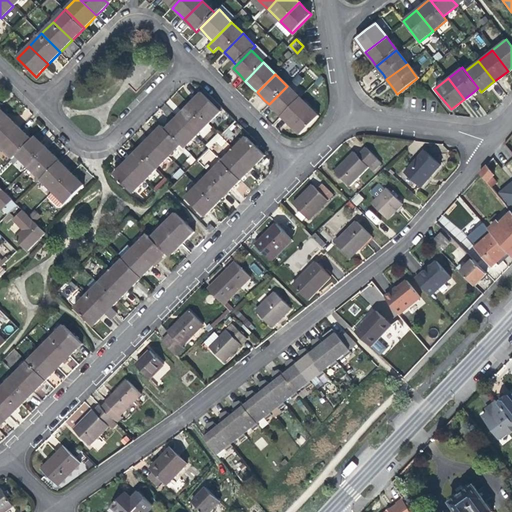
[(281,116),(299,98),(287,86),(269,104),(276,112),(281,116)]
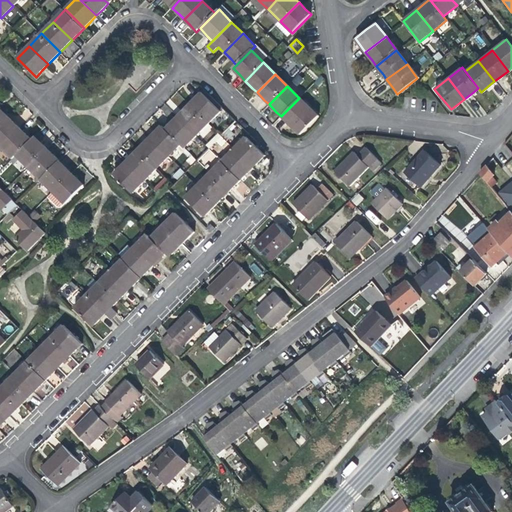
[(221,110),(202,92),(197,97),(190,104),(209,122),(221,110)]
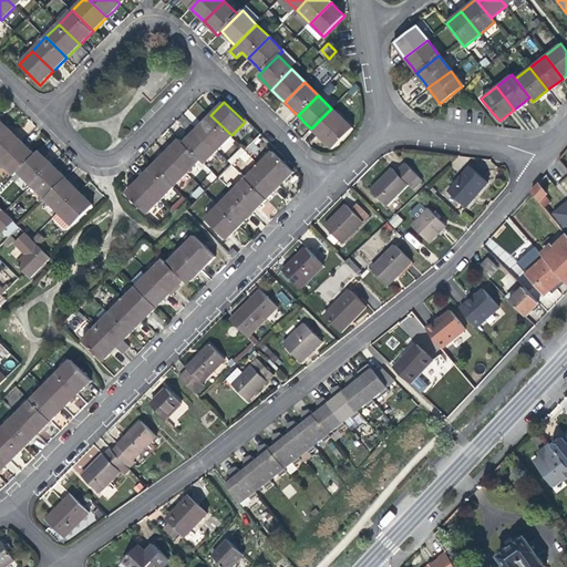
[(352,129),(331,109),(311,129),(322,141),(331,150),(352,129)]
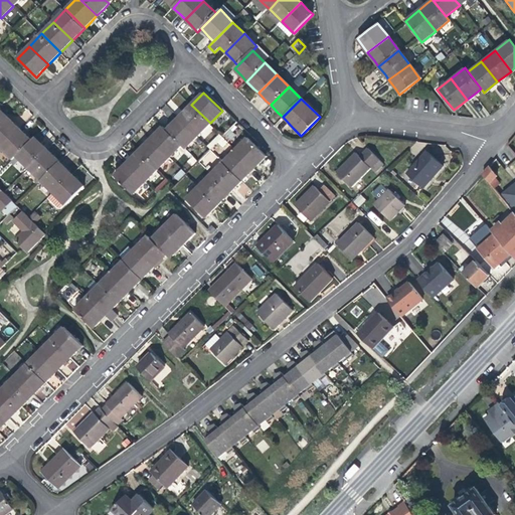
[(197,136),(210,123),(191,105),(184,111),(179,117),(197,136)]
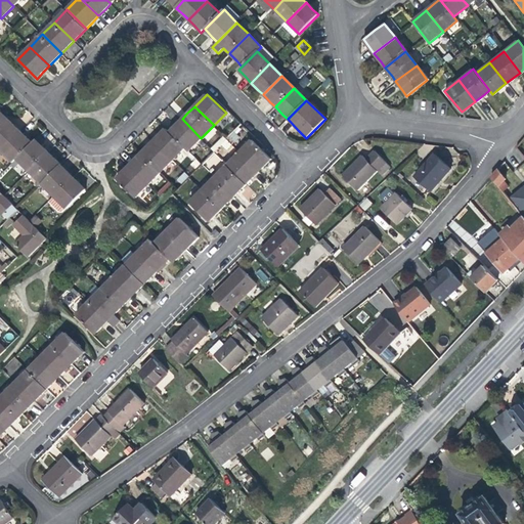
[(0,148),(18,131),(13,126),(7,119),(0,125),(0,148)]
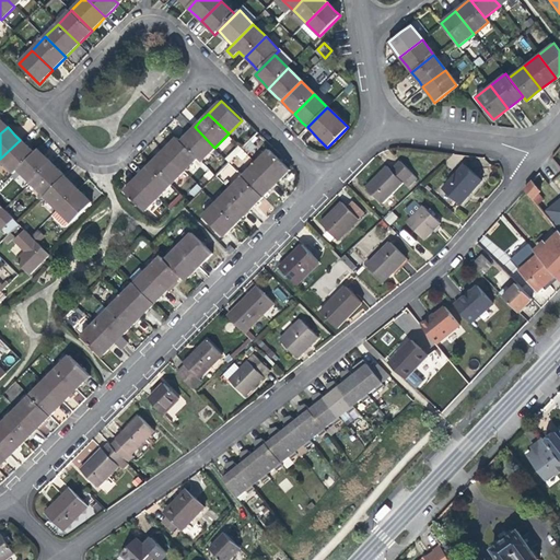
[(201,161),(214,148),(195,127),(189,132),(181,141),(197,158),(201,161)]
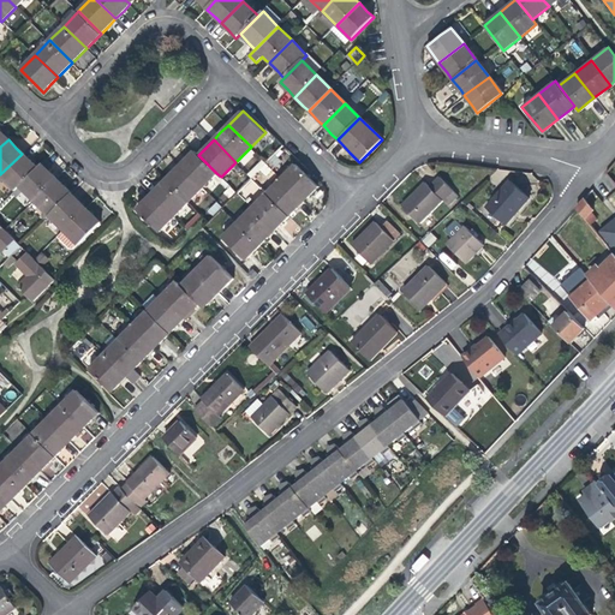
[(216,173),(198,155),(195,150),(189,156),(180,165),(202,187),(216,173)]
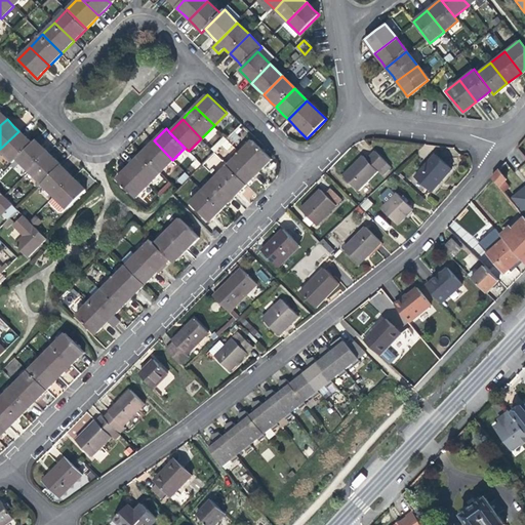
[(16,159),(32,144),(26,137),(18,131),(0,149),(0,150),(12,163),(16,159)]
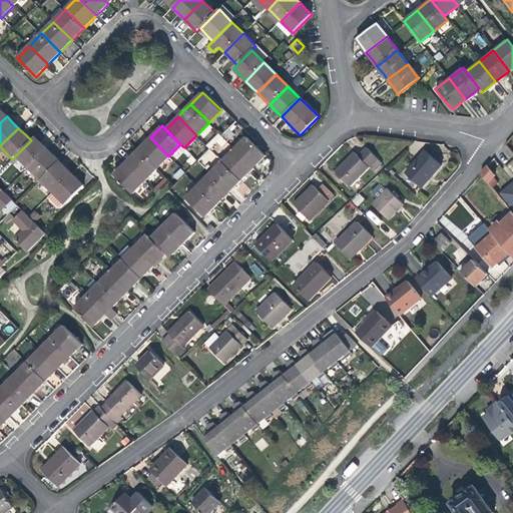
[(206,143),(217,154),(228,144),(217,132),(206,143)]
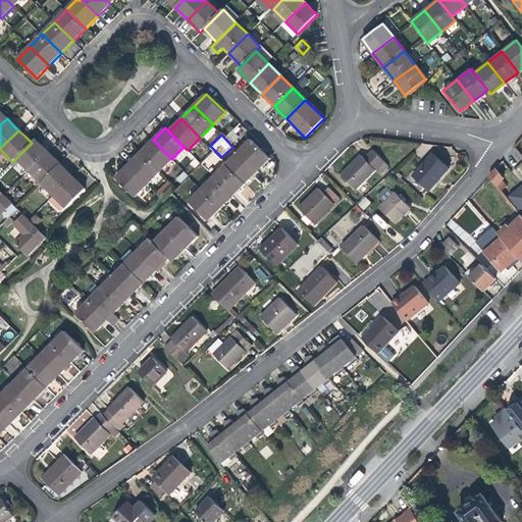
[(29,170),(47,151),(44,148),(41,145),(45,142),(39,136),(32,143),(16,158),(29,170)]
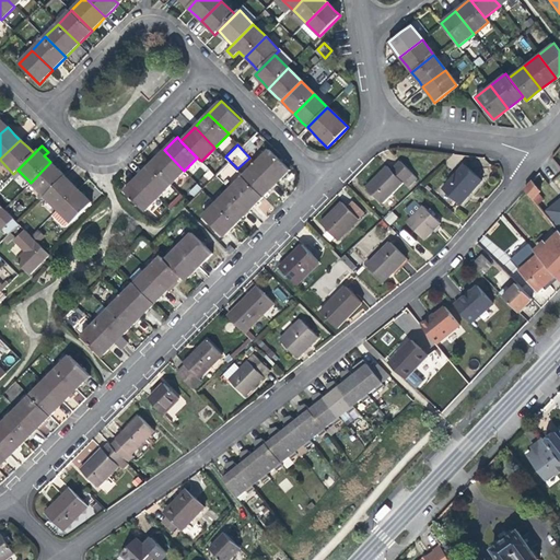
[(184,171),(164,150),(156,158),(151,163),(171,184),(184,171)]
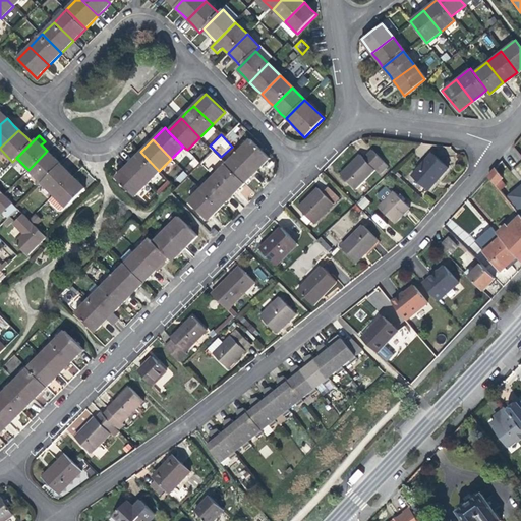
[(261,149),(251,139),(239,151),(257,170),(270,158),(261,149)]
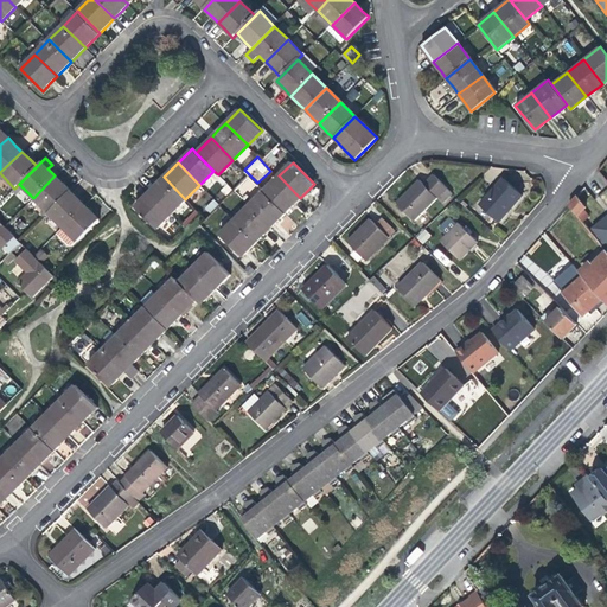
[(63,184),(55,176),(33,198),(48,212),(69,190),(63,184)]
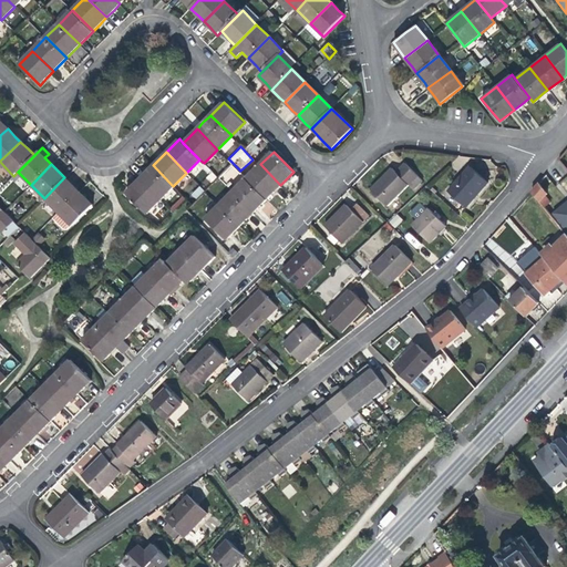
[(280,185),(260,164),(246,178),(267,198),(274,192),(280,185)]
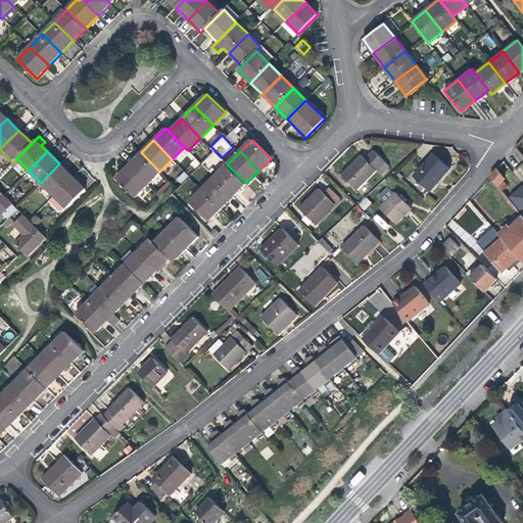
[(147,185),(159,172),(141,152),(133,159),(128,165),(147,185)]
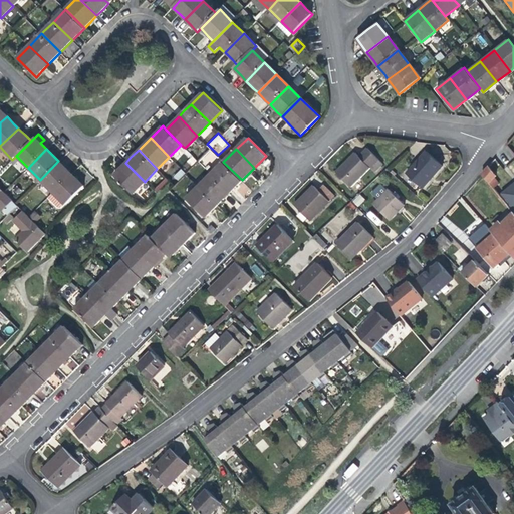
[(199,159),(205,167),(217,159),(211,150),(199,159)]
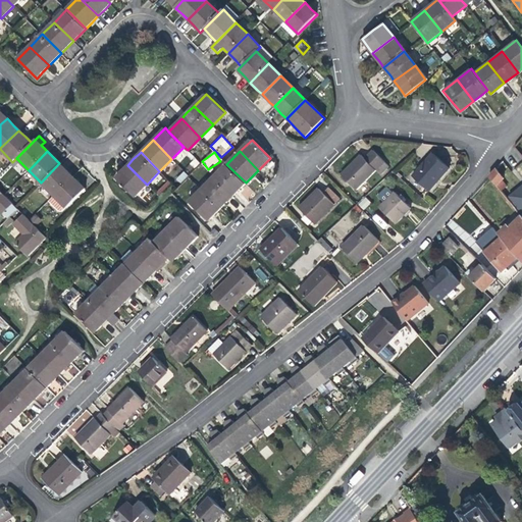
[(370,153),(365,158),(376,170),(382,164),(370,153)]
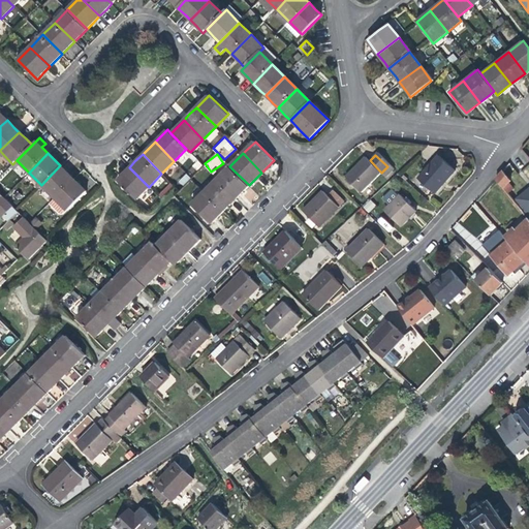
[(438,155),(418,178),(435,192),(446,180),(455,169),(438,155)]
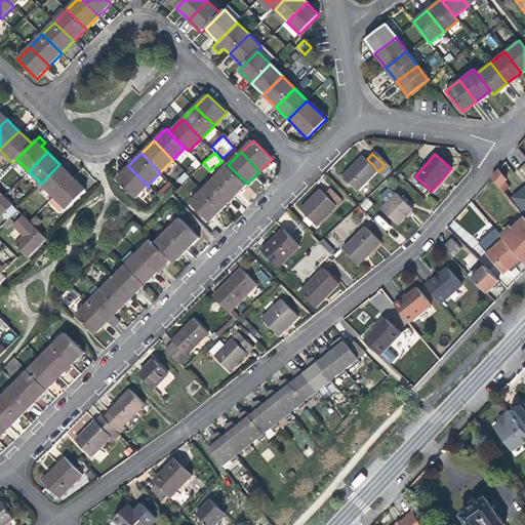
[(378,171),(367,159),(363,155),(353,165),(342,174),(359,191),(378,171)]
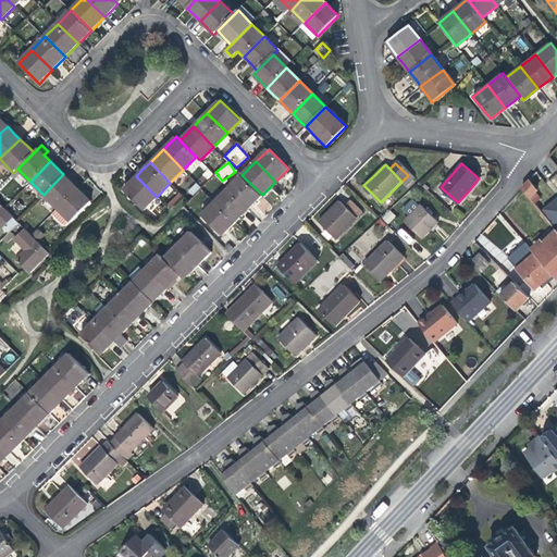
[(58,209),(77,188),(71,182),(63,174),(44,195),(58,209)]
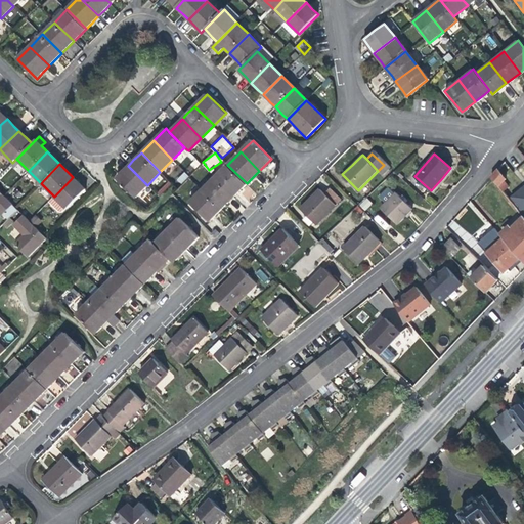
[(247,183),(227,165),(214,178),(233,197),(239,190),(247,183)]
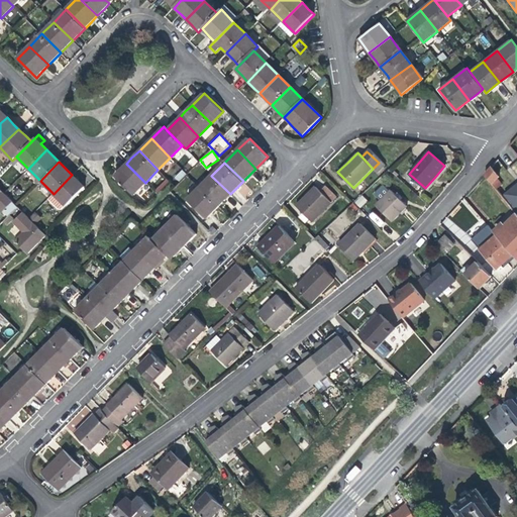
[(145,183),(126,164),(121,169),(114,176),(133,195),(145,183)]
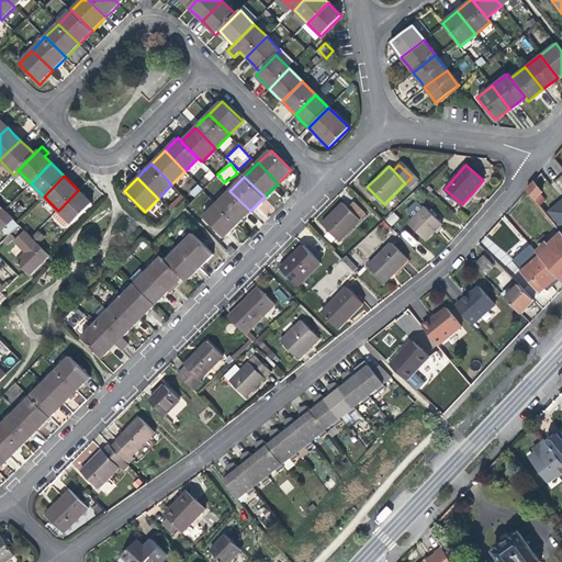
[(535,201),(540,195),(543,192),(535,183),(526,191),(535,201)]
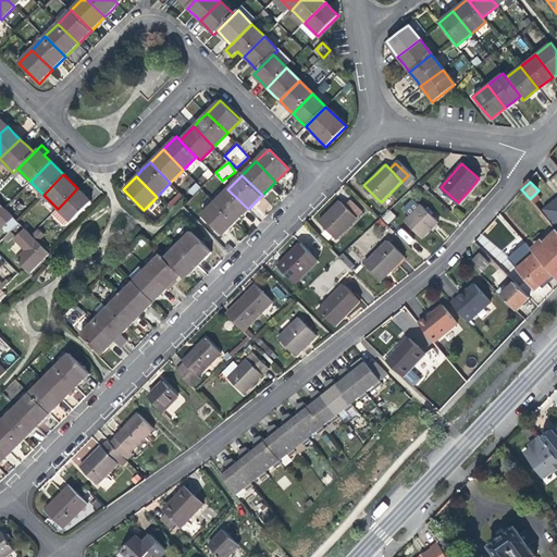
[(71,222),(90,201),(84,195),(77,188),(58,209),(71,222)]
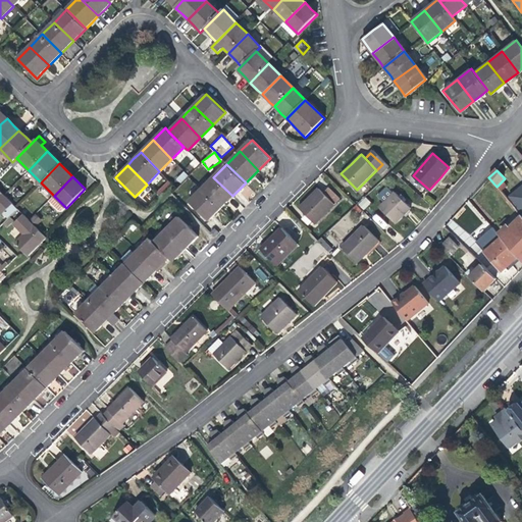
[(232,196),(213,177),(202,190),(220,208),(227,202),(232,196)]
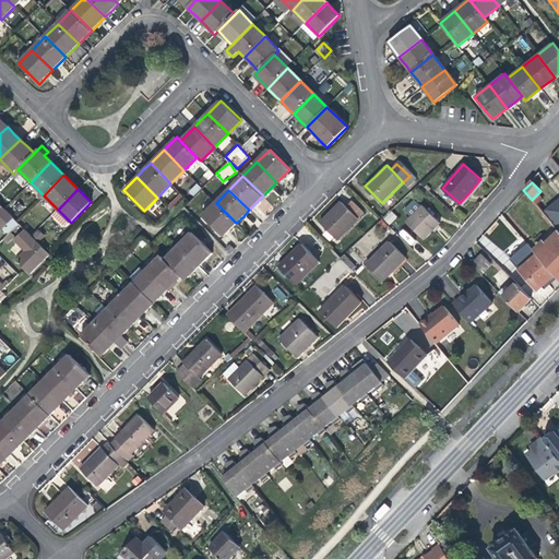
[(558,218),(537,194),(532,200),(554,225),(558,219),(558,218)]
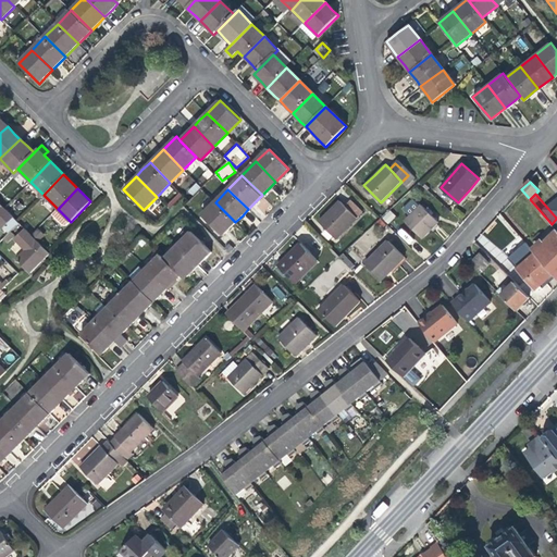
[(320,222),(336,238),(363,210),(351,199),(346,205),(341,200),(331,210),(320,222)]
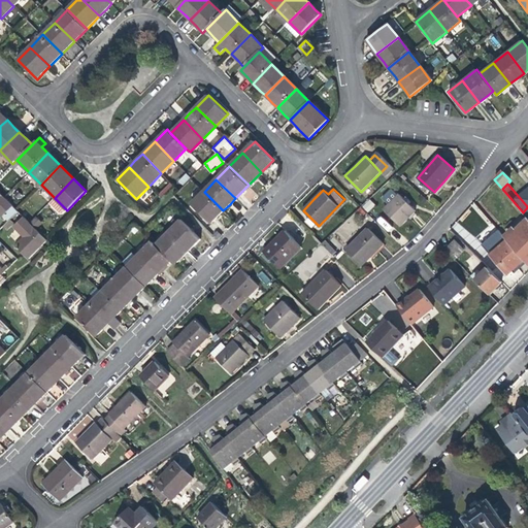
[(383,199),(389,205),(399,196),(392,189),(383,199)]
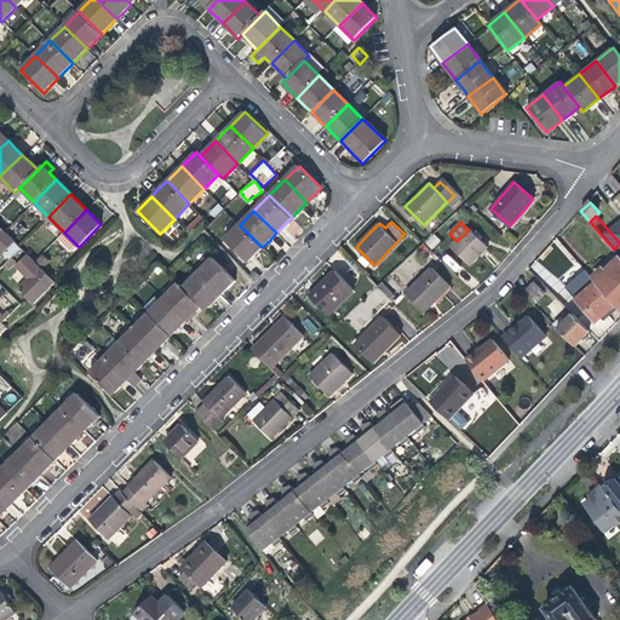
[(15,241),(0,225),(0,250),(3,253),(15,241)]
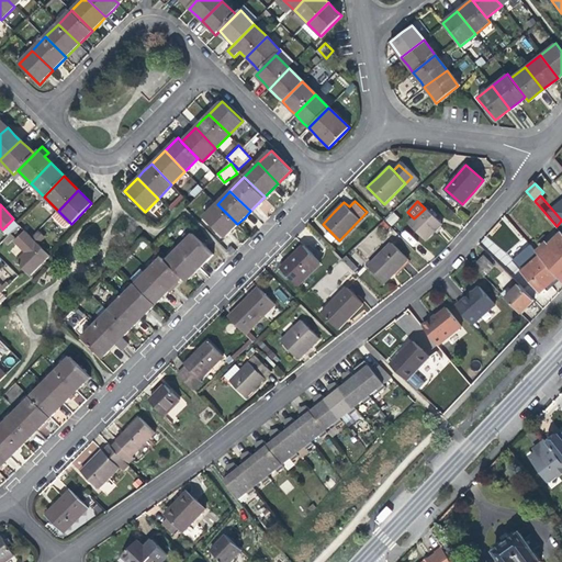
[(232,229),(237,224),(217,204),(203,217),(224,237),(232,229)]
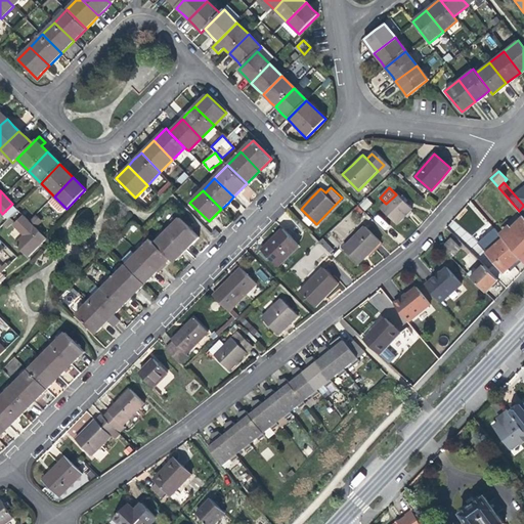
[(386,204),(382,209),(397,224),(405,216),(412,208),(406,203),(401,198),(397,193),(396,194),(386,204)]
